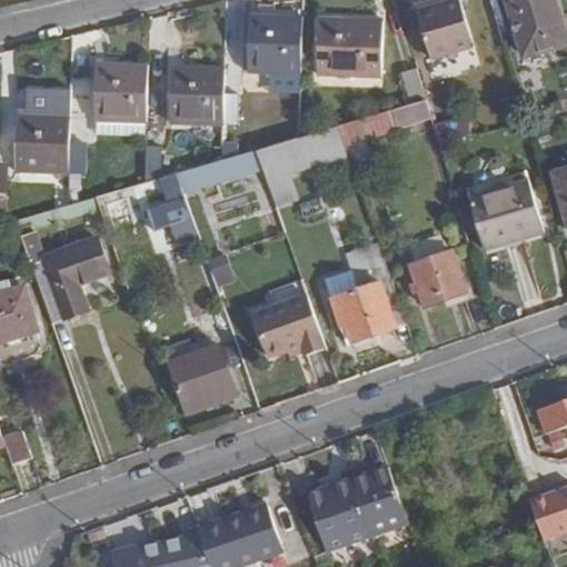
[(449,0),(414,10),(429,59),(471,48),(458,0),(449,0)]
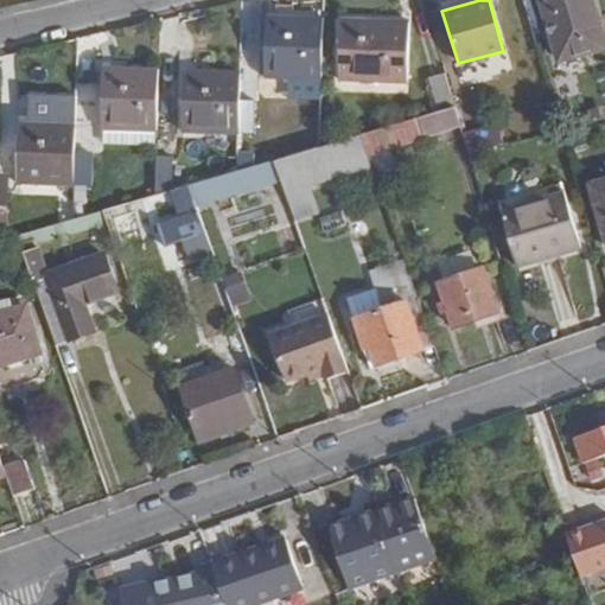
[(540,0),(556,58),(602,45),(588,0),(540,0)]
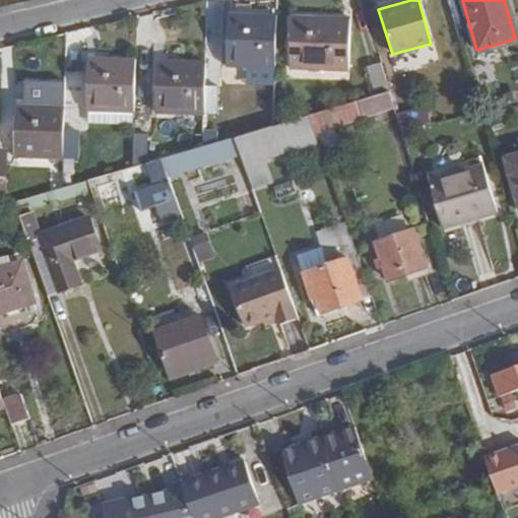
[(244,64),(272,66),(275,15),(227,13),(223,63),(244,64)]
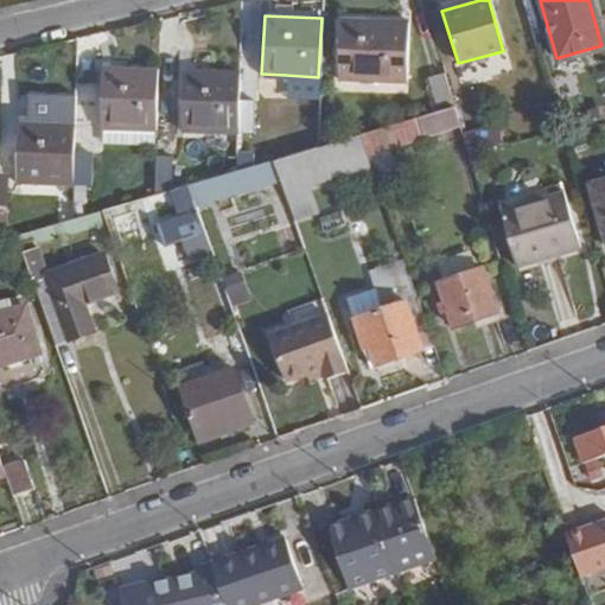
[(406,23),(337,19),(335,76),(403,80),(406,23)]
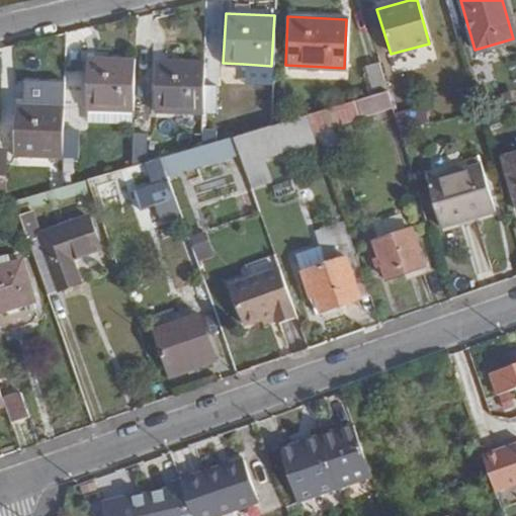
[(132,109),(134,61),(85,58),(82,106),(132,109)]
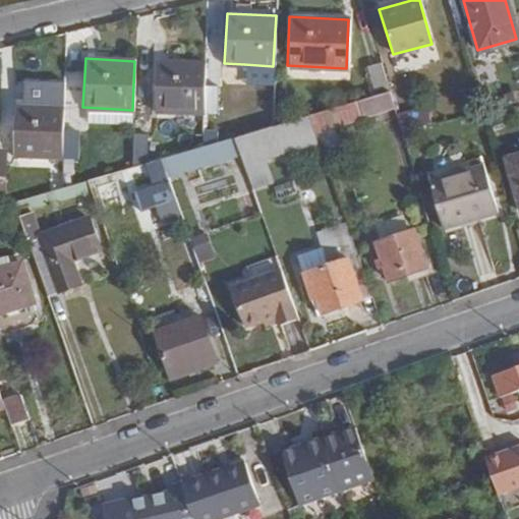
[(155,111),(202,112),(203,84),(205,63),(157,60),(155,111)]
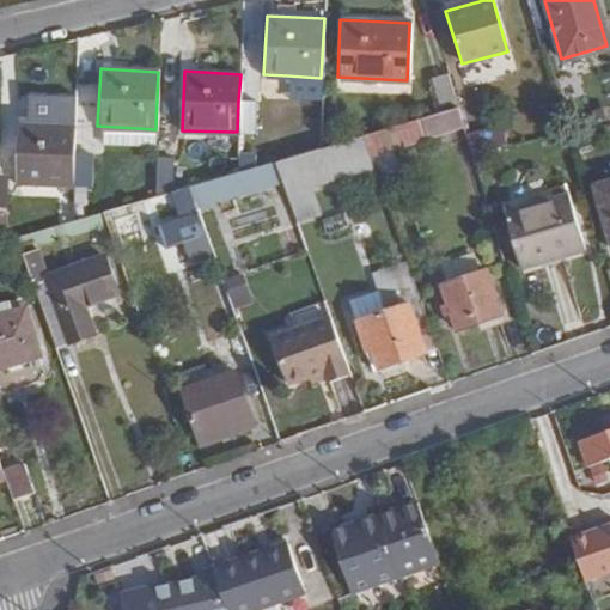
[(428,77),(439,111),(456,108),(445,72),(428,77)]
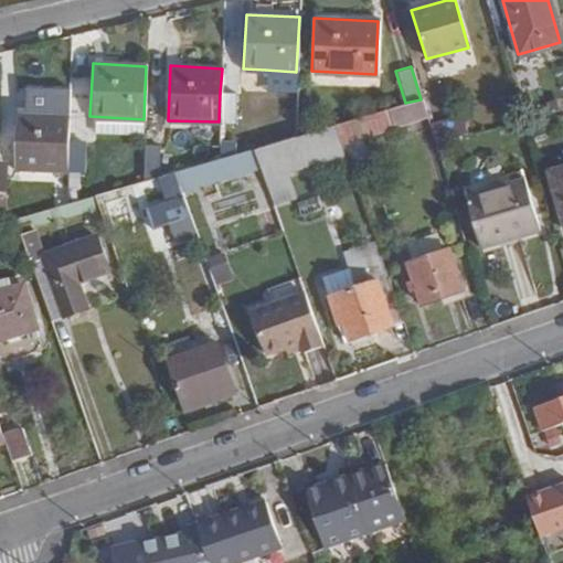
[(264,87),(295,88),(296,72),(265,70),(264,87)]
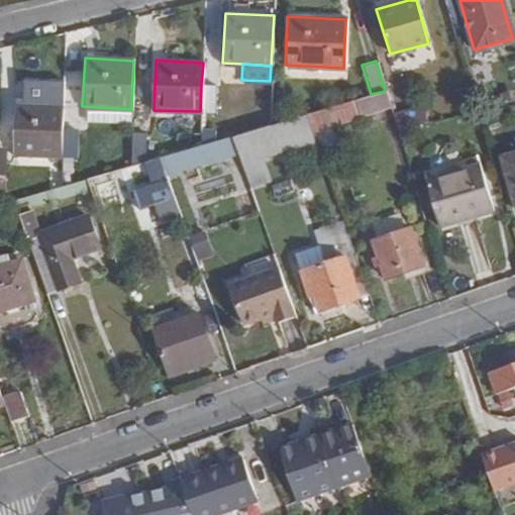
[(201,84),(200,111),(213,112),(214,84),(201,84)]
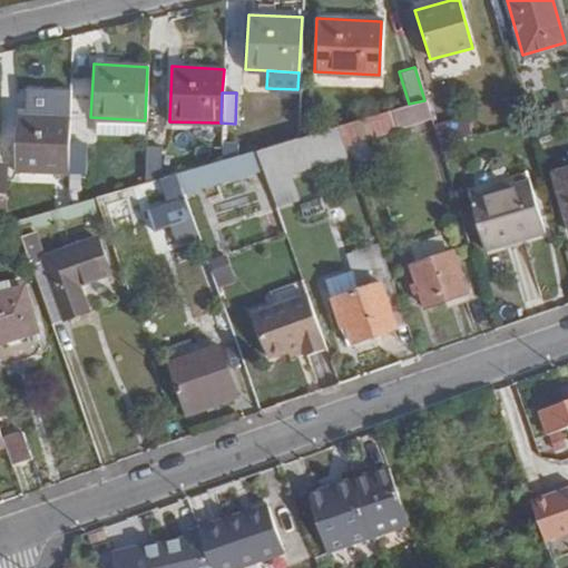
[(409,104),(392,109),(398,127),(429,117),(424,100),(409,104)]
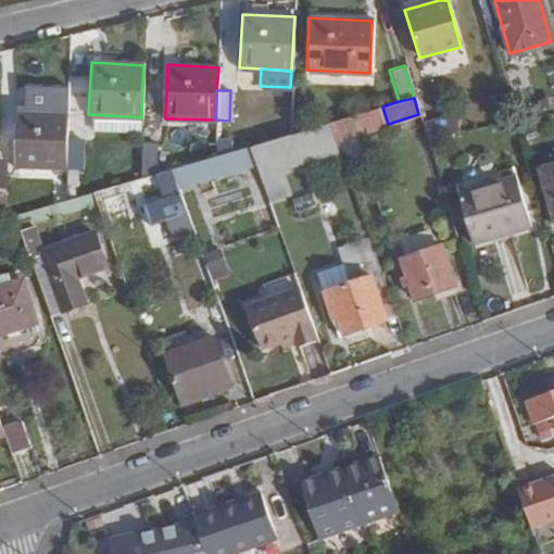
[(450,110),(420,122),(428,139),(457,128),(450,110)]
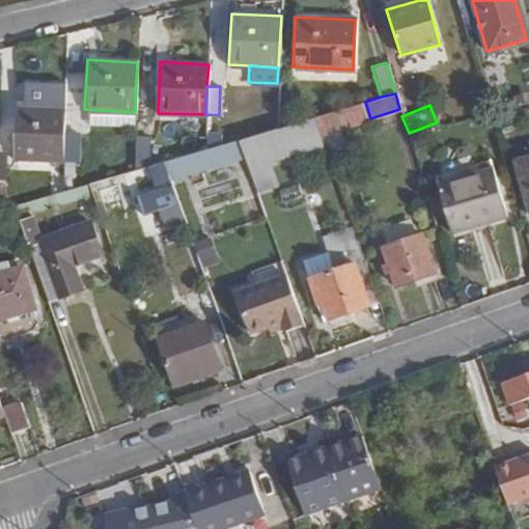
[(12,157),(61,160),(62,133),(64,109),(15,106),(12,157)]
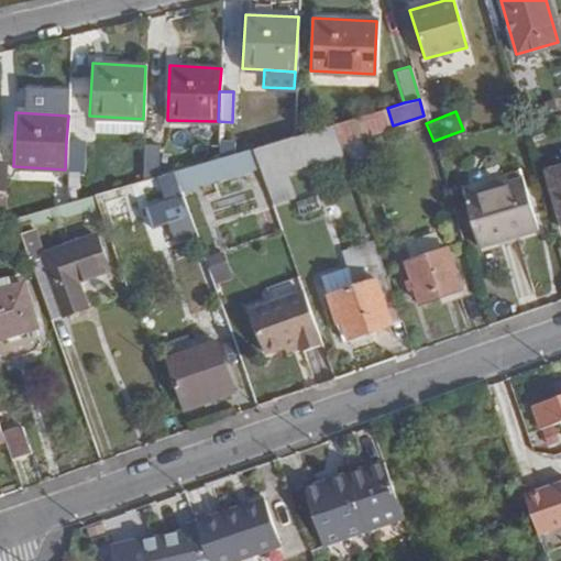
[(292,136),(252,149),(259,166),(271,201),(292,195),(283,171),(341,153),(331,124),(292,136)]
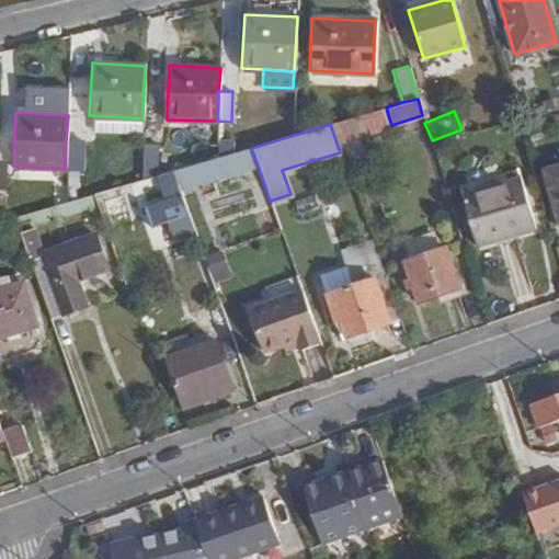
[(66,140),(65,169),(81,170),(82,140),(66,140)]
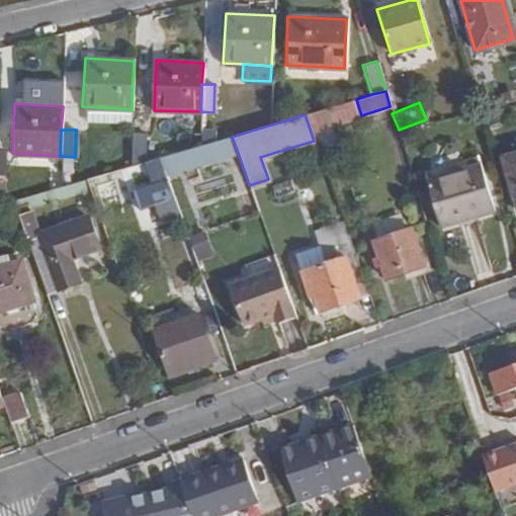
[(130,133),(129,161),(142,161),(144,133),(130,133)]
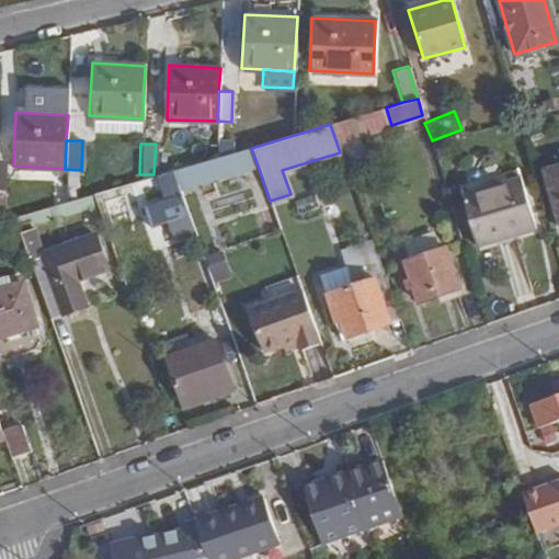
[(215,158),(173,171),(179,187),(201,181),(258,166),(251,148),(215,158)]
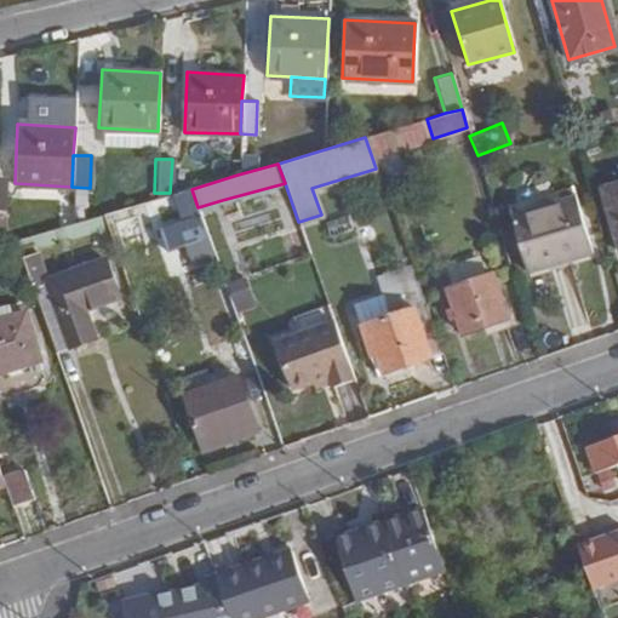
[(617,183),(601,189),(617,247),(617,183)]
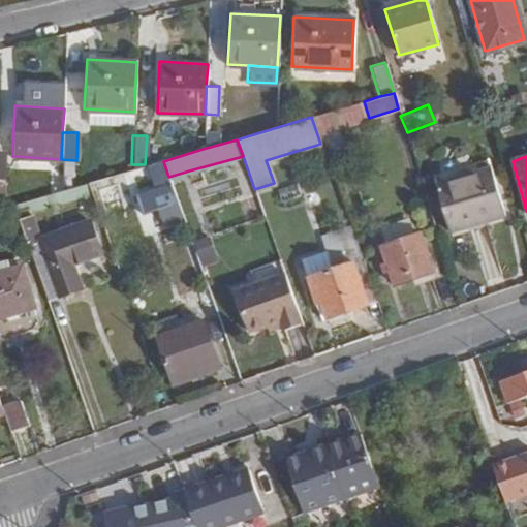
[(433,175),(435,182),(488,166),(487,160),(433,175)]
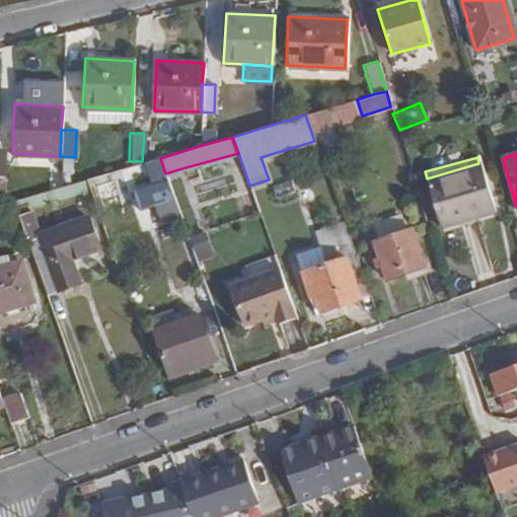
[(160,158),(145,162),(153,186),(167,180),(165,173),(160,158)]
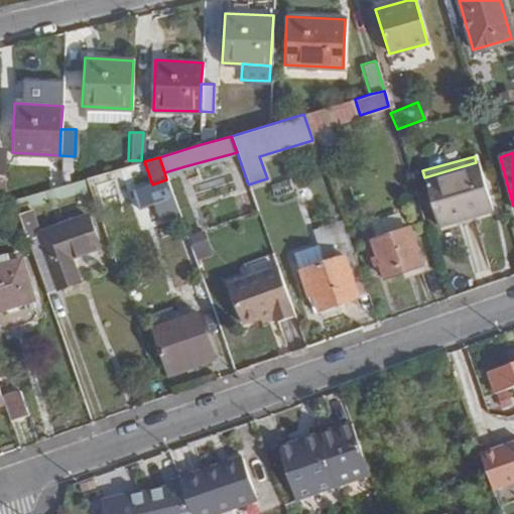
[(476,162),(424,177),(437,225),(489,210),(476,162)]
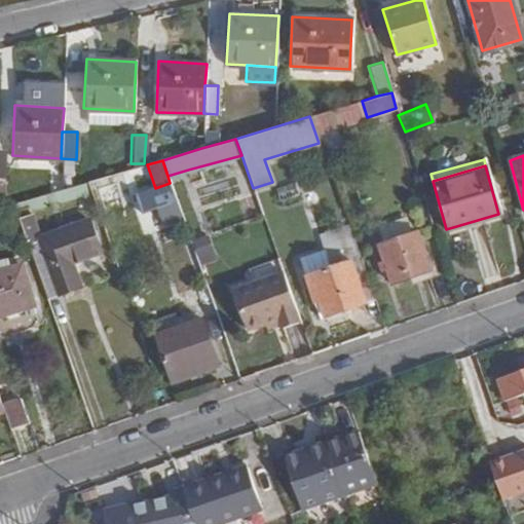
[(167,176),(170,183),(180,213),(200,204),(188,170),(167,176)]
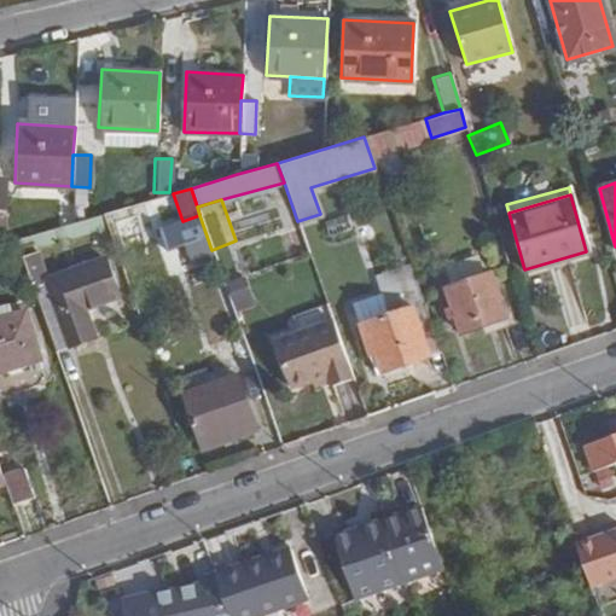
[(126,207),(102,214),(108,230),(132,222),(126,207)]
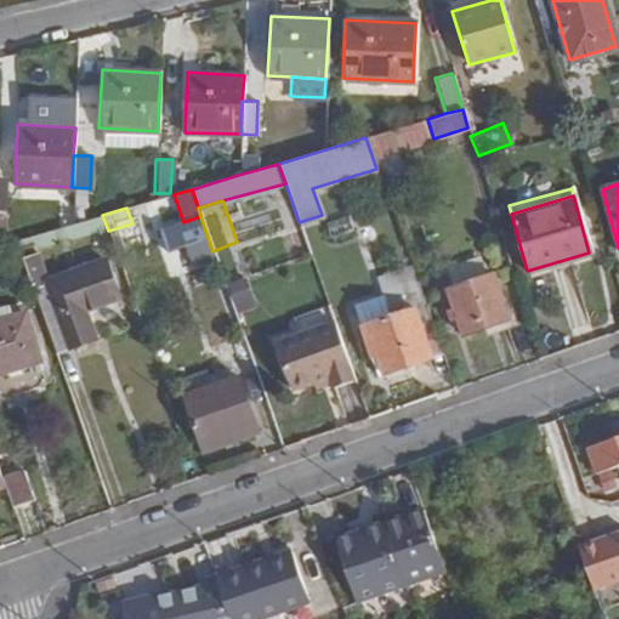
[(200,216),(183,222),(159,230),(166,249),(186,242),(192,261),(214,254),(213,251),(200,216)]
